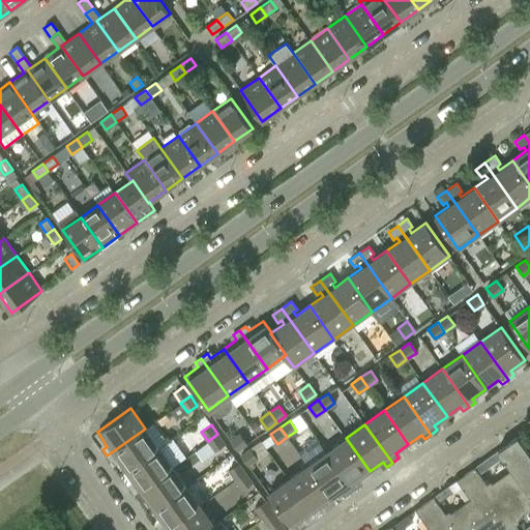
[(125,471),(158,447),(145,429),(107,455),(112,462),(116,459),(125,471)]
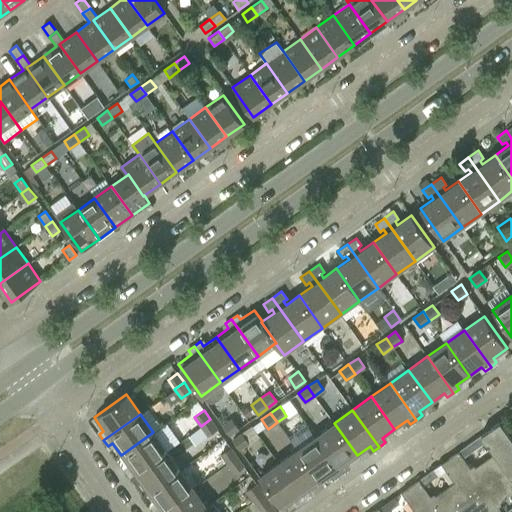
[(217,429),(210,419),(201,426),(207,435),(217,429)]
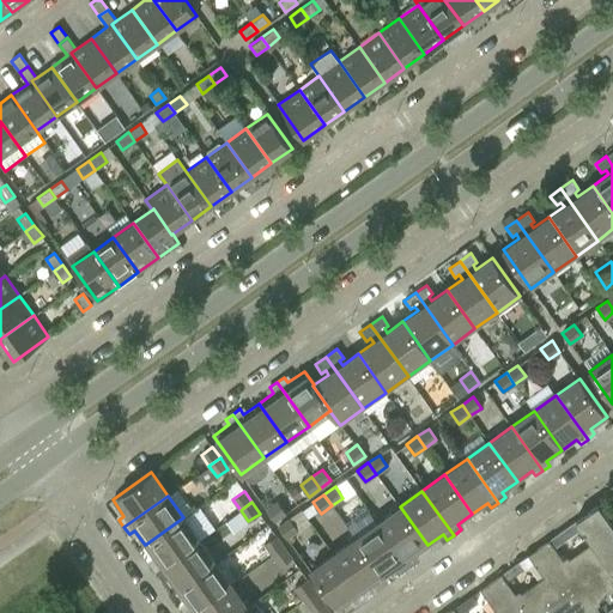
[(285,513),(278,502),(266,510),(274,521),(285,513)]
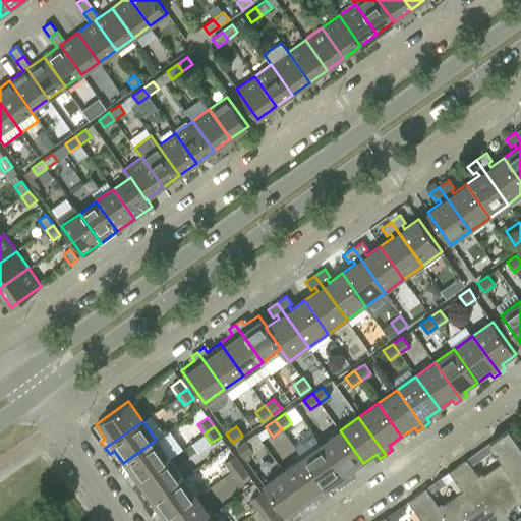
[(520,474),(520,448),(507,428),(503,432),(489,443),(494,449),(499,450),(506,461),(482,477),(480,474),(478,475),(493,496),(520,474)]
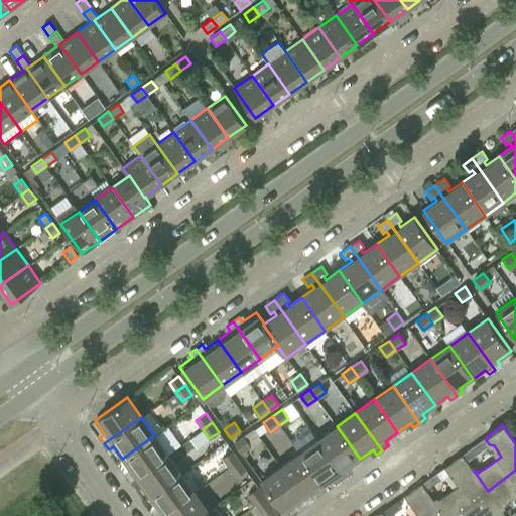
[(360,459),(337,426),(317,439),(345,477),(351,473),(347,468),(360,459)]
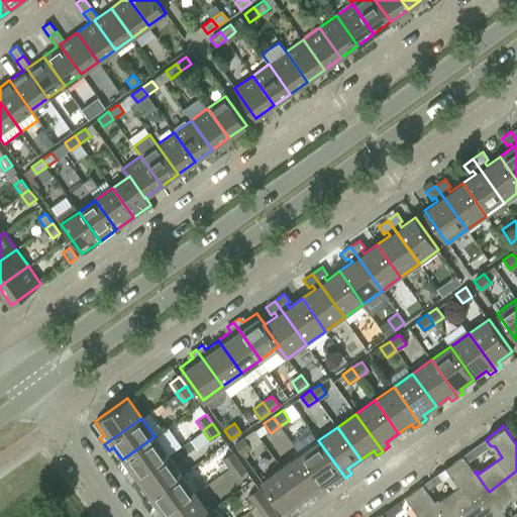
[(254,430),(244,437),(234,444),(241,453),(262,439),(254,430)]
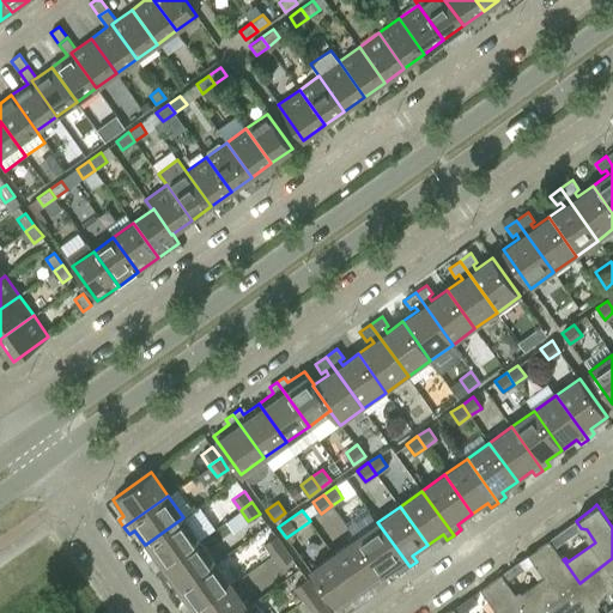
[(156,571),(200,540),(183,517),(145,545),(156,560),(151,564),(156,571)]
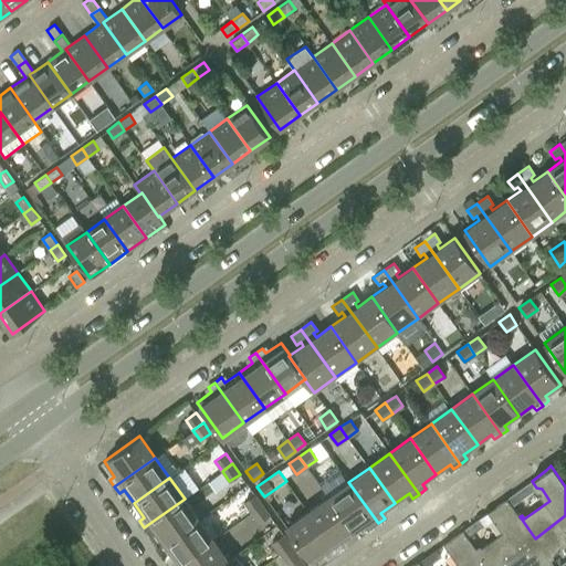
[(378,523),(348,482),(328,498),(354,533),(368,523),(371,527),(378,523)]
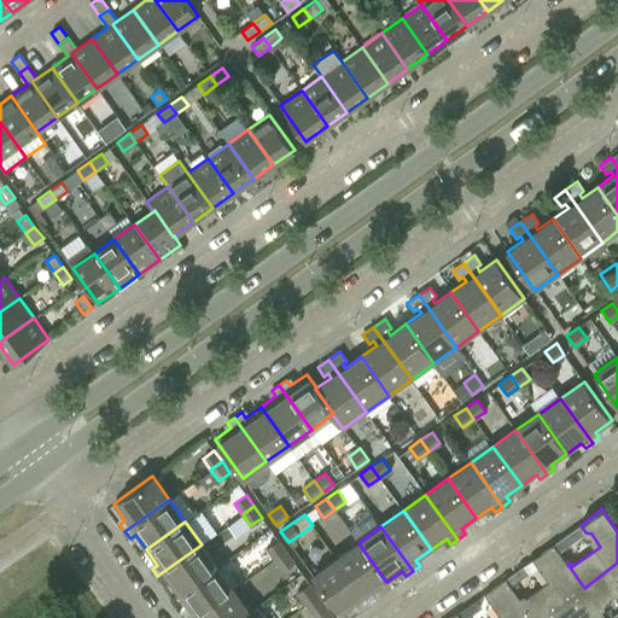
[(561,538),(553,544),(559,552),(567,546),(561,538)]
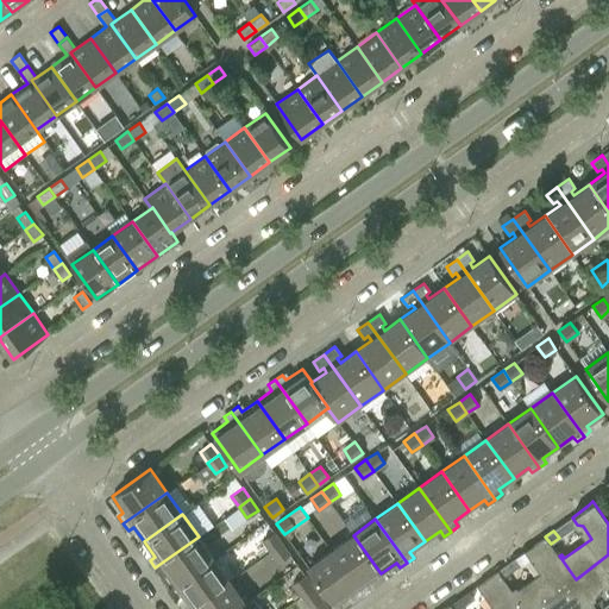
[(282,544),(274,532),(263,540),(270,551),(282,544)]
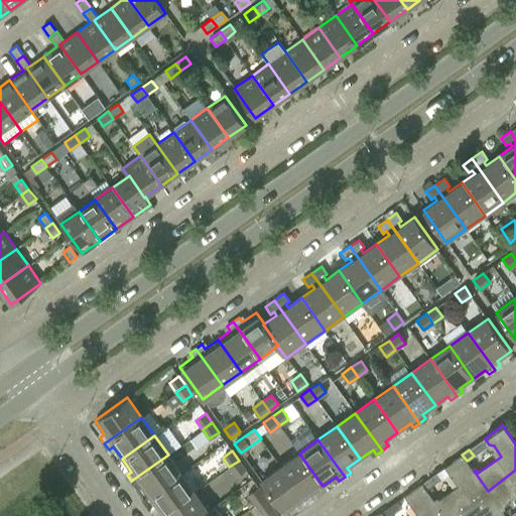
[(323,486),(299,454),(280,467),(306,504),(312,499),(309,495),(323,486)]
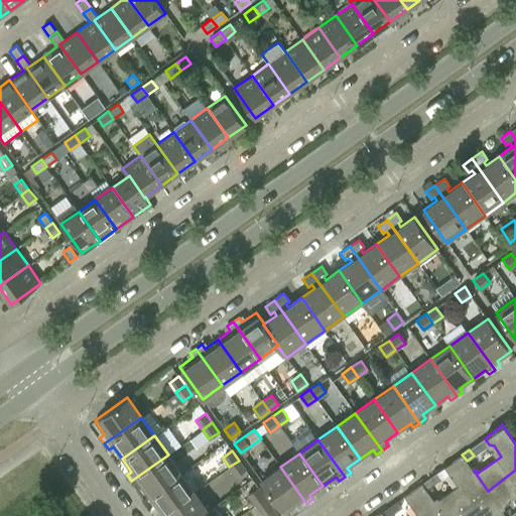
[(149,496),(181,473),(168,455),(131,481),(135,487),(139,484),(149,496)]
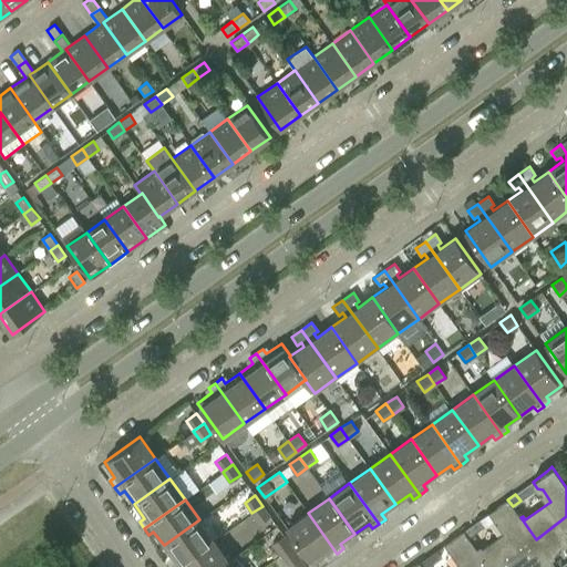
[(496,566),(536,539),(521,517),(513,506),(507,500),(488,513),(493,521),(498,522),(507,533),(481,552),(478,548),(476,549),(488,566),(496,566)]
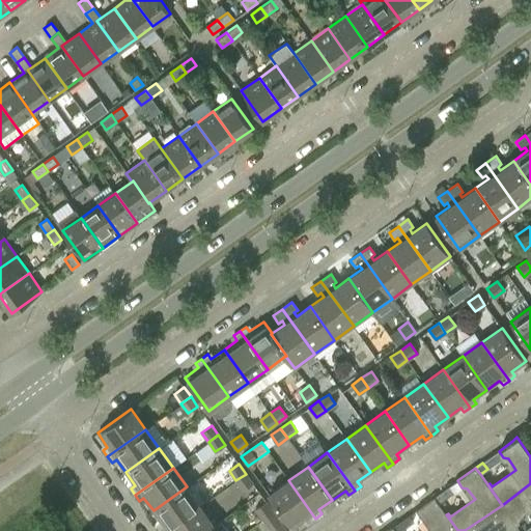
[(252,483),(246,474),(235,480),(243,491),(252,483)]
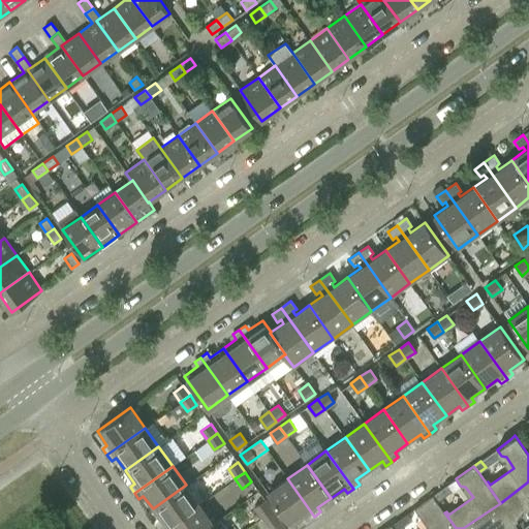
[(314,517),(287,478),(268,493),(291,526),(305,516),(309,521),(314,517)]
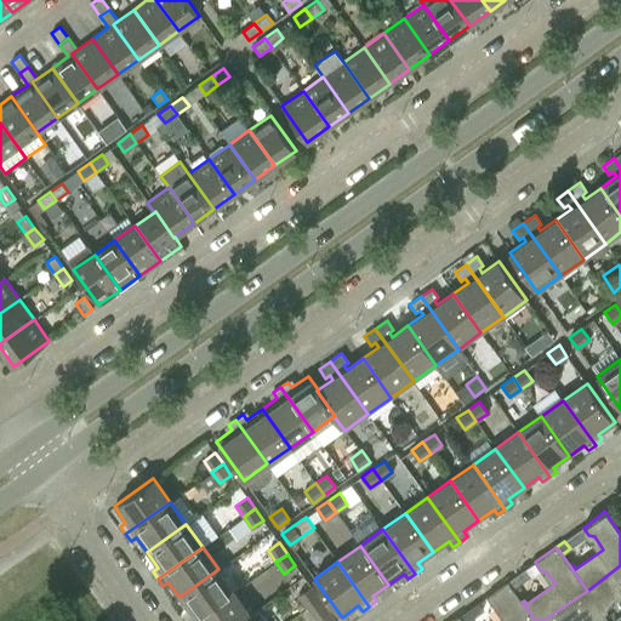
[(620,565),(587,591),(604,614),(607,613),(603,608),(620,596),(620,565)]
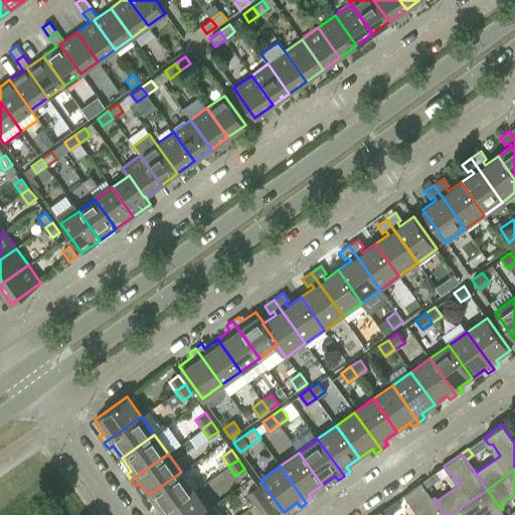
[(424,488),(441,478),(436,471),(420,482),(424,488)]
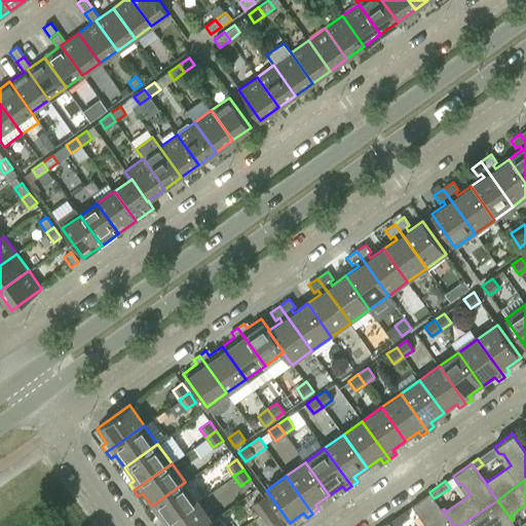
[(158,525),(163,525),(198,501),(185,482),(152,505),(161,519),(156,522),(158,525)]
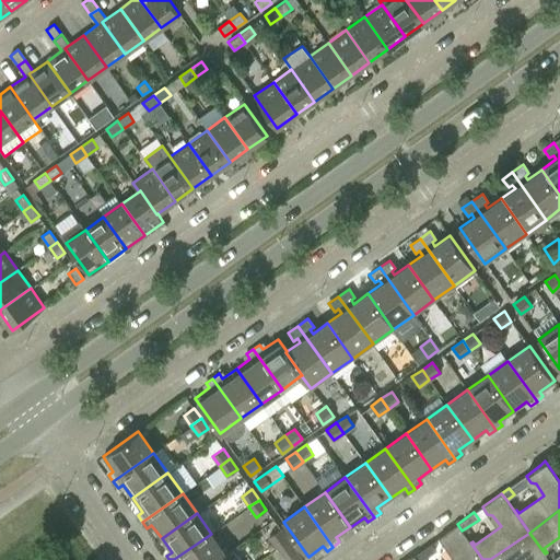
[(482,559),(470,543),(462,531),(457,524),(439,538),(443,545),(448,546),(457,558),(453,559),(482,559)]
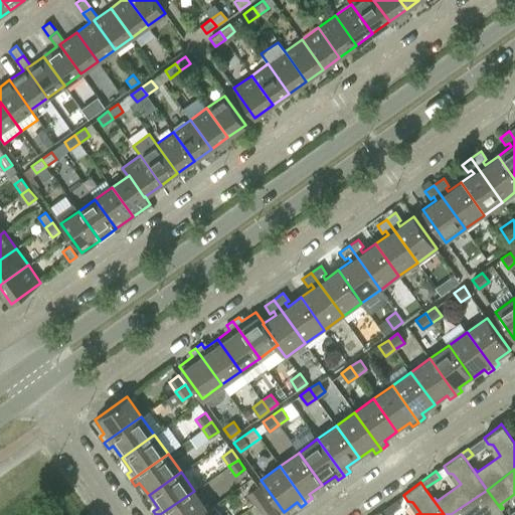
[(265,496),(258,486),(247,493),(254,503),(265,496)]
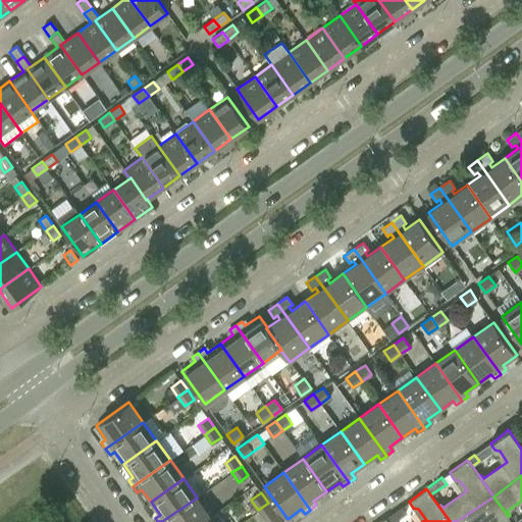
[(511,521),(508,516),(493,497),(457,521),(511,521)]
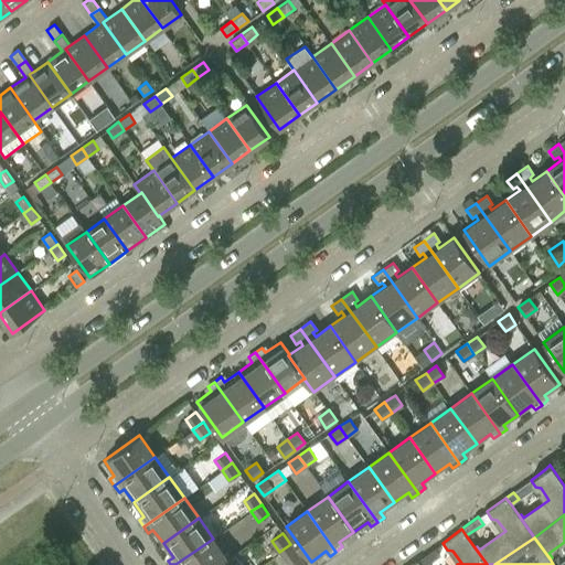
[(219,564),(227,558),(213,539),(176,564),(219,564)]
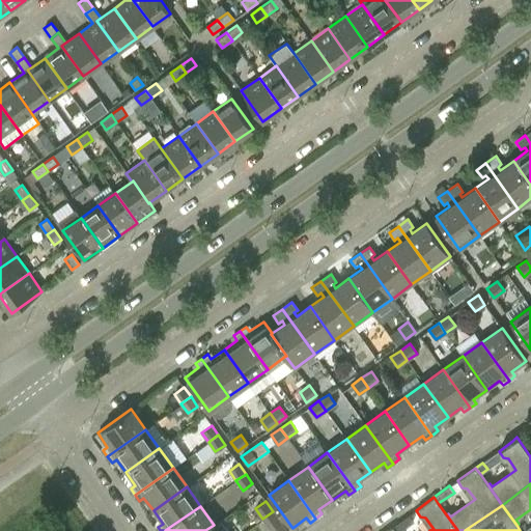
[(279,520),(273,511),(262,519),(269,528),(279,520)]
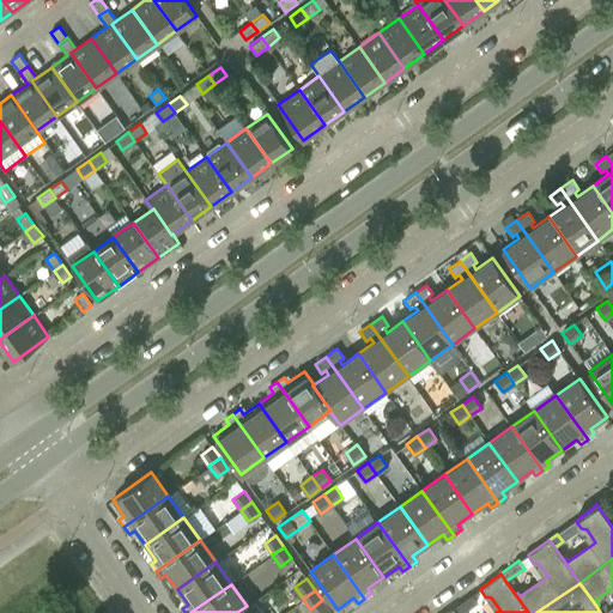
[(456,612),(461,612),(477,602),(471,595),(453,608),(456,612)]
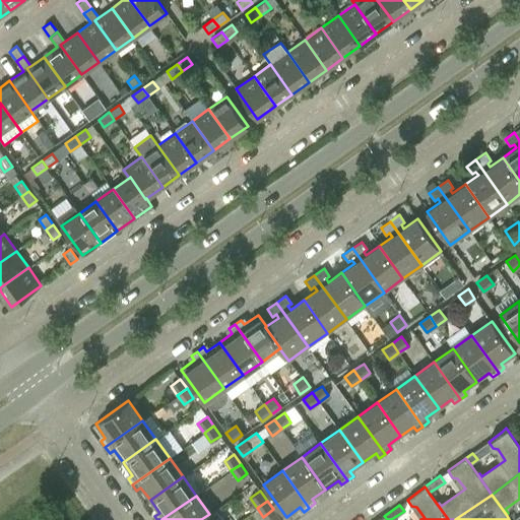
[(280,519),(273,509),(263,517),(265,519),(280,519)]
